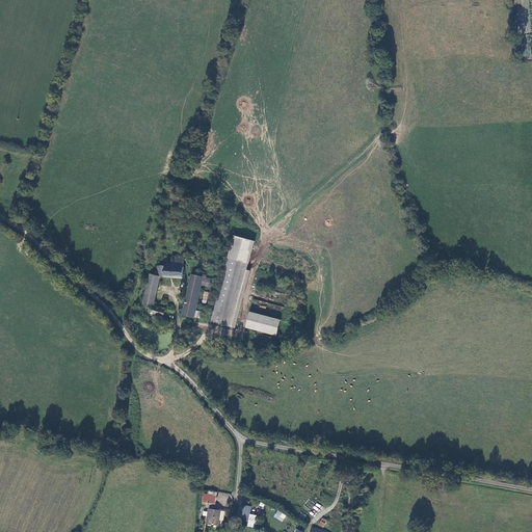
[(234,236),(218,296),(230,299),(223,324),(233,326),(255,241),(234,236)]
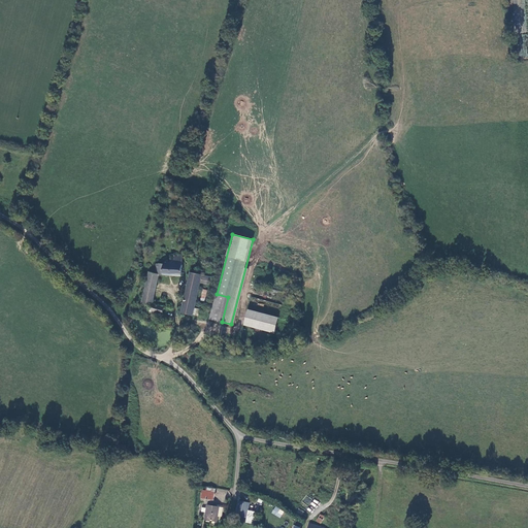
[(159,273),(163,274),(182,275),(184,255),(171,254),(170,263),(158,263),(156,263),(156,270),(156,273),(159,273)]
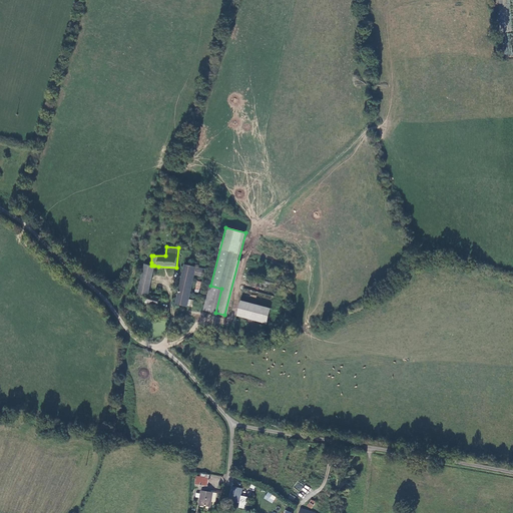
[(192,252),(189,266),(196,267),(198,254),(192,252)]
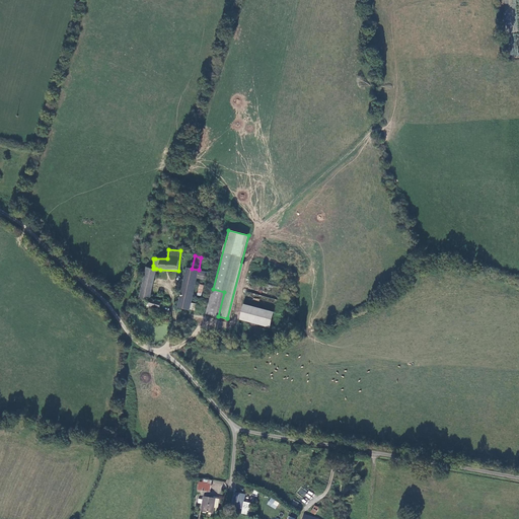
[(153,269),(146,267),(139,298),(143,299),(142,304),(163,310),(165,302),(150,298),(156,269),(153,269)]
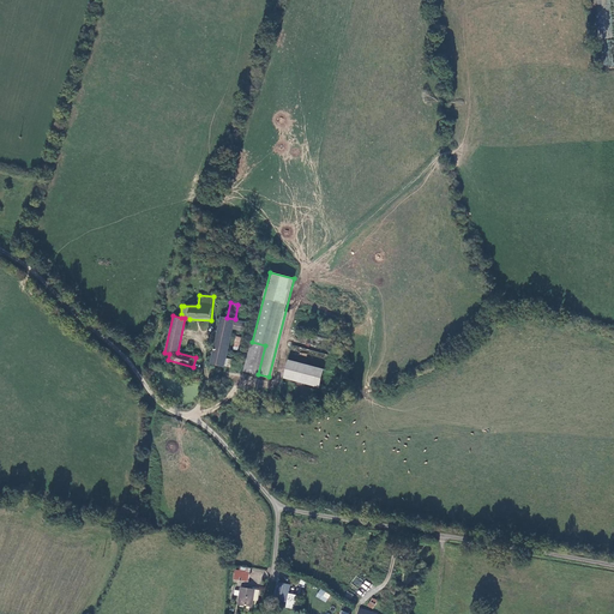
[(241,330),(244,321),(235,319),(227,318),(222,317),(211,362),(224,366),(224,365),(227,357),(233,331),(233,329),(241,330)]
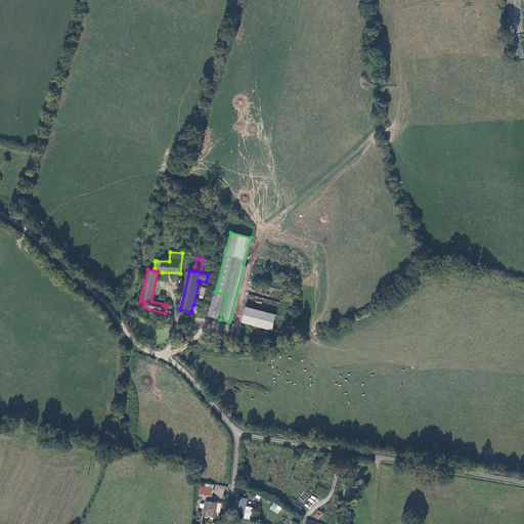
[(226,295),(215,292),(209,316),(220,319),(226,295)]
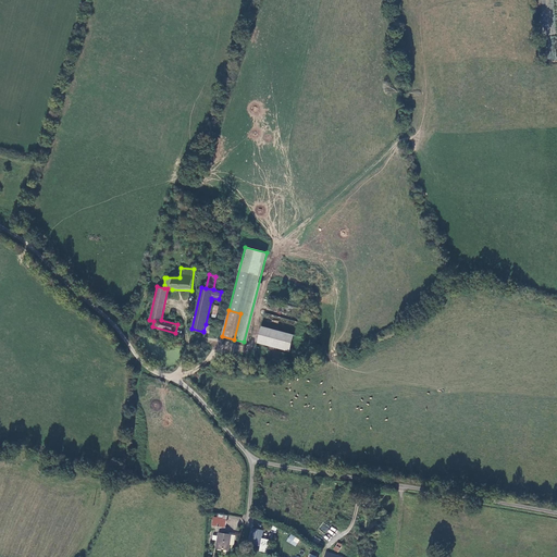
[(295,334),(263,325),(259,342),(291,350),(295,334)]
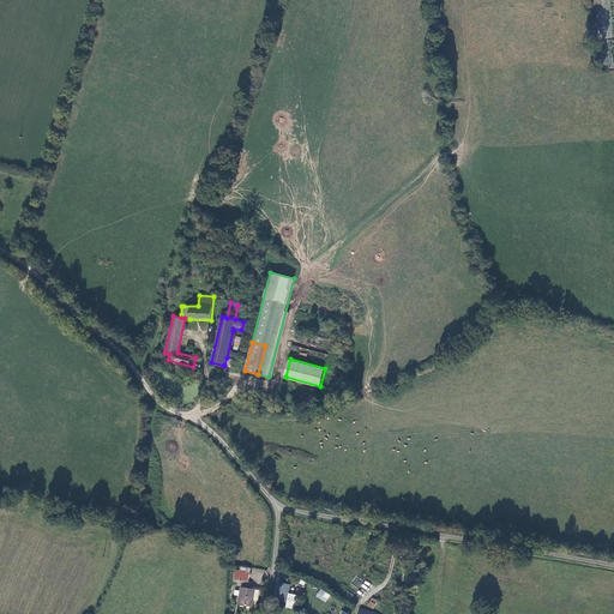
[(240,572),(235,572),(234,581),(248,583),(251,570),(240,569),(240,572)]
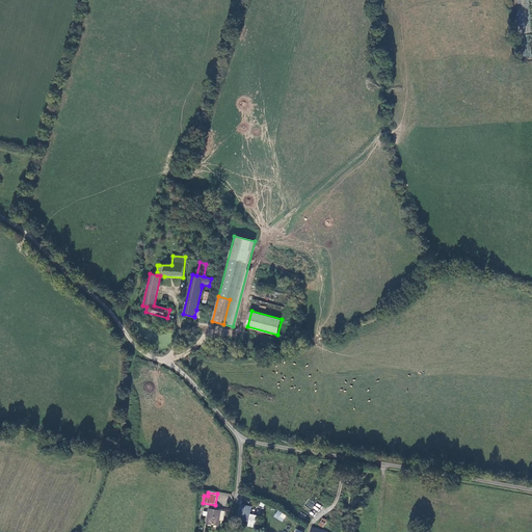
[(209,509),(206,524),(218,526),(220,511),(209,509)]
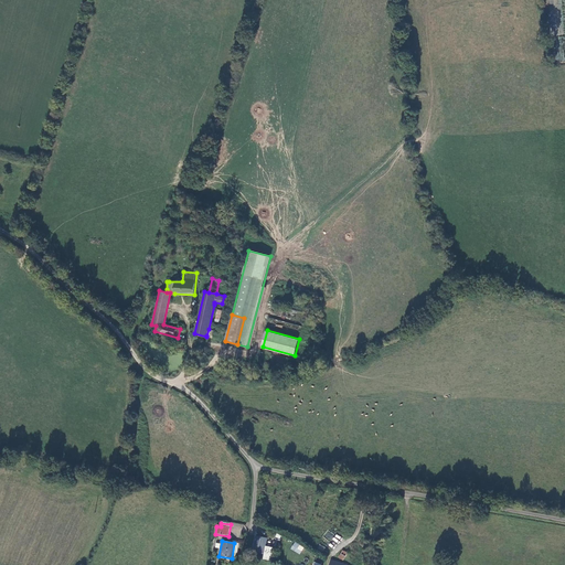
[(300,554),(305,547),(295,542),(290,548),(300,554)]
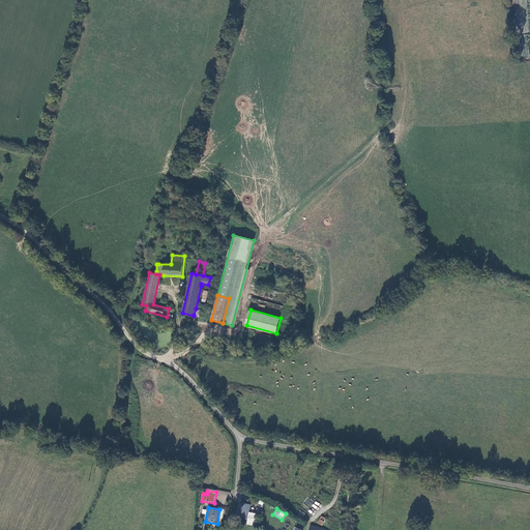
[(322,526),(327,520),(323,518),(319,524),(322,526)]
